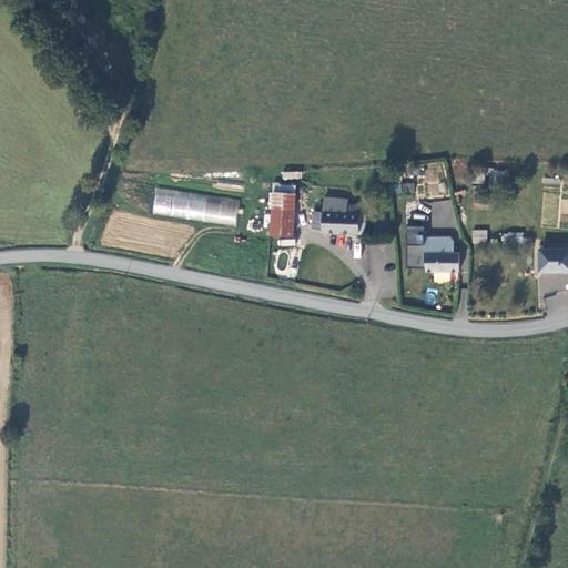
[(507,186),(507,170),(488,170),(488,186),(507,186)]
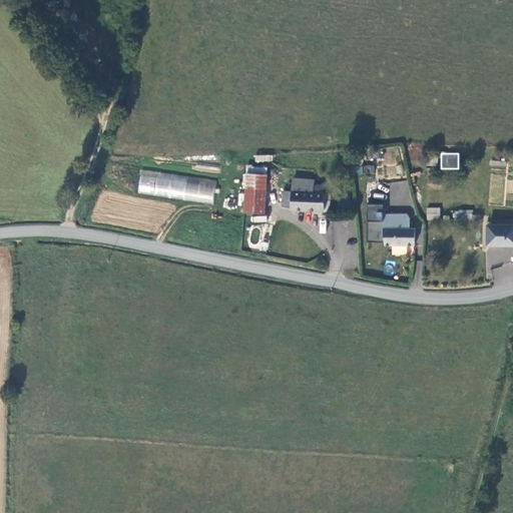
[(374,164),(363,165),(364,174),(375,173),(374,164)]
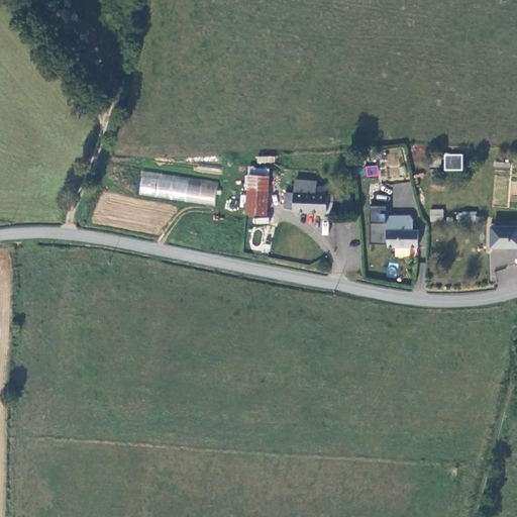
[(141,172),(138,196),(215,204),(218,180),(141,172)]
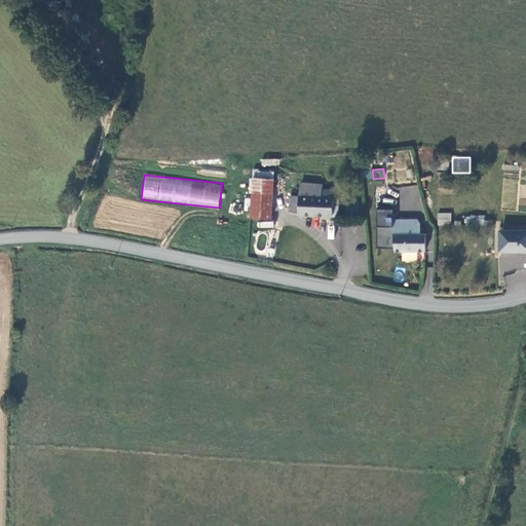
[(256,178),(253,201),(273,203),(273,179),(256,178)]
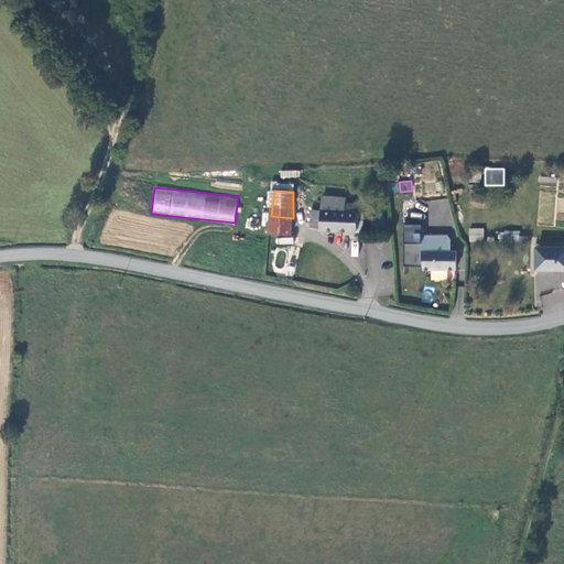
[(357,242),(365,241),(365,213),(356,212),(357,203),(347,203),(348,197),(324,195),(323,209),(312,209),(312,221),(312,226),(322,229),(323,231),(357,232),(357,242)]
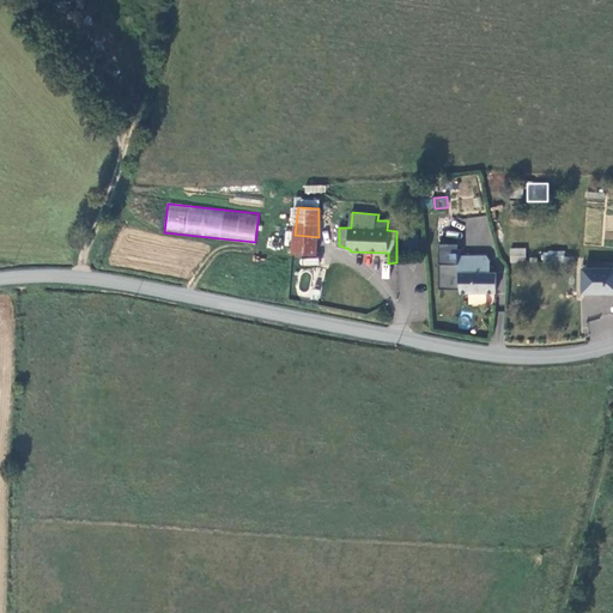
[(295,235),(293,246),(317,249),(319,237),(295,235)]
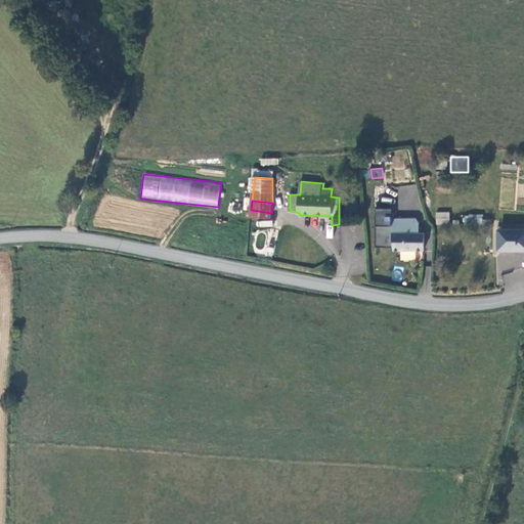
[(271,213),(251,210),(251,216),(270,218),(271,213)]
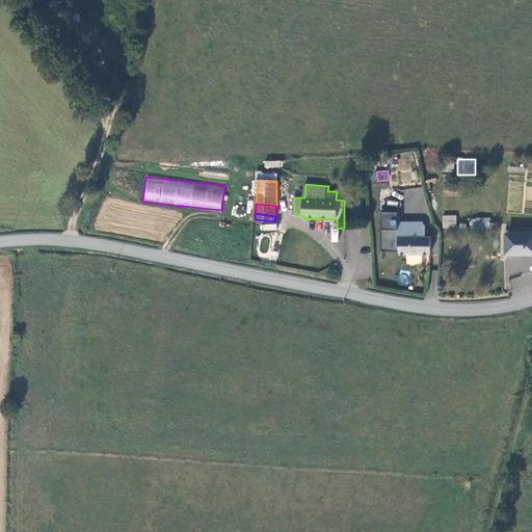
[(442,215),(443,228),(457,227),(456,214),(442,215)]
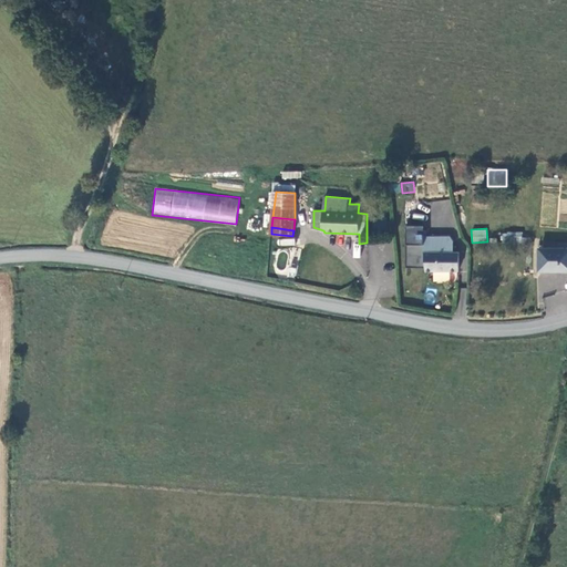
[(502,232),(501,239),(519,243),(521,235),(502,232)]
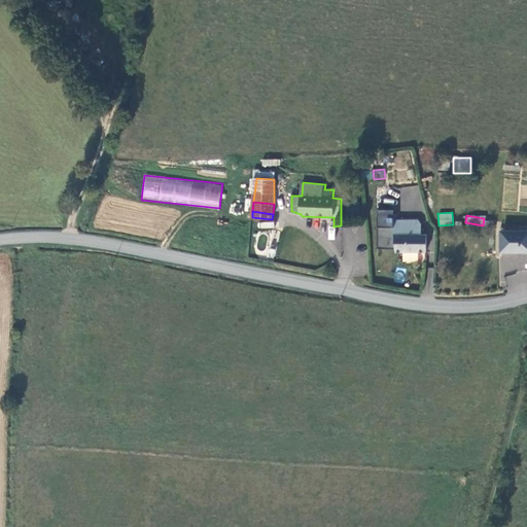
[(396,235),(397,251),(427,251),(427,234),(423,235),(422,223),(419,218),(395,219),(396,235)]
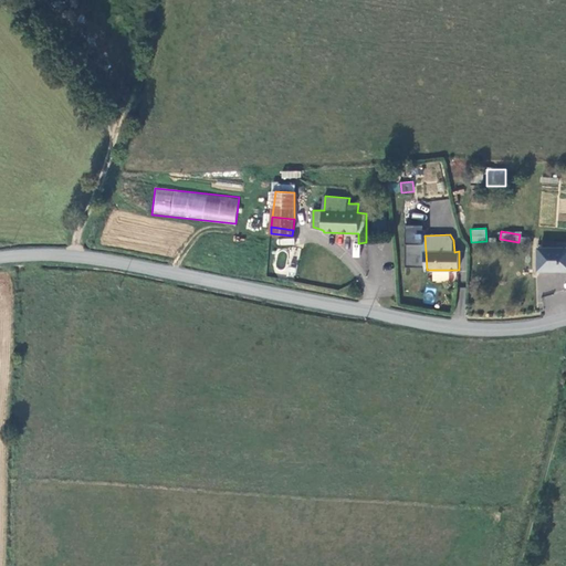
[(294,247),(287,280),(296,282),(303,248),(294,247)]
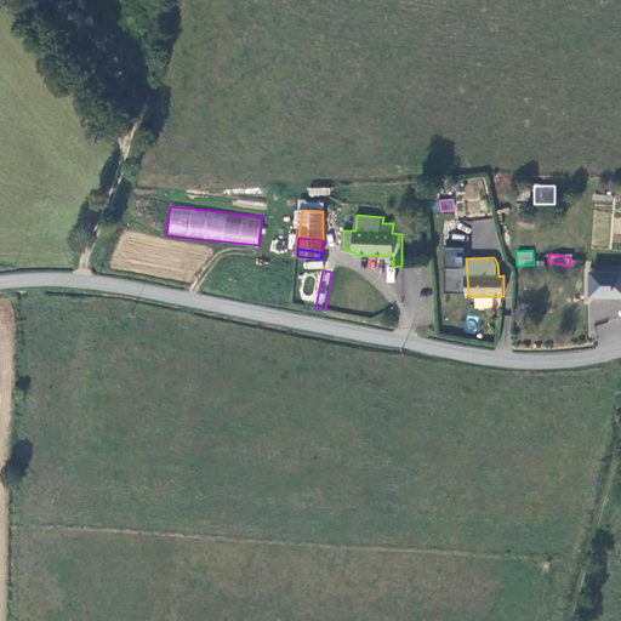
[(620,272),(592,273),(593,296),(620,296),(620,272)]
